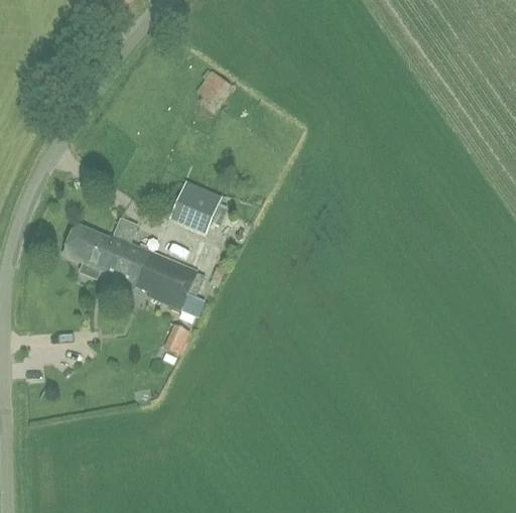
[(217,105),(230,85),(212,72),(198,91),(217,105)]
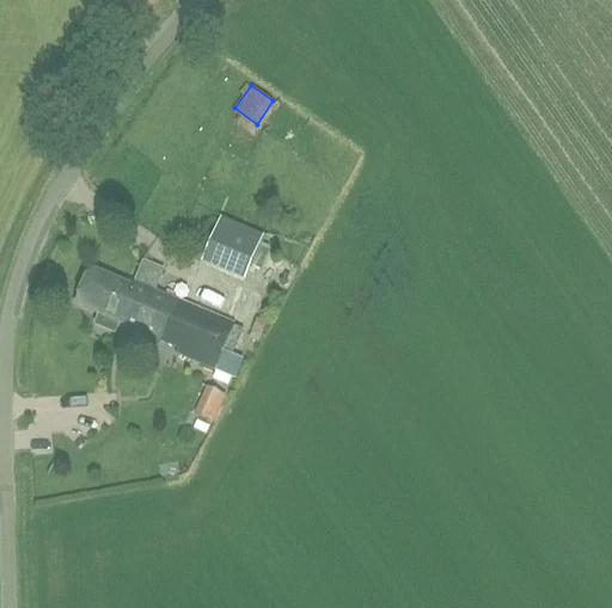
[(220,217),(203,255),(218,260),(236,220),(221,214),(220,217)]
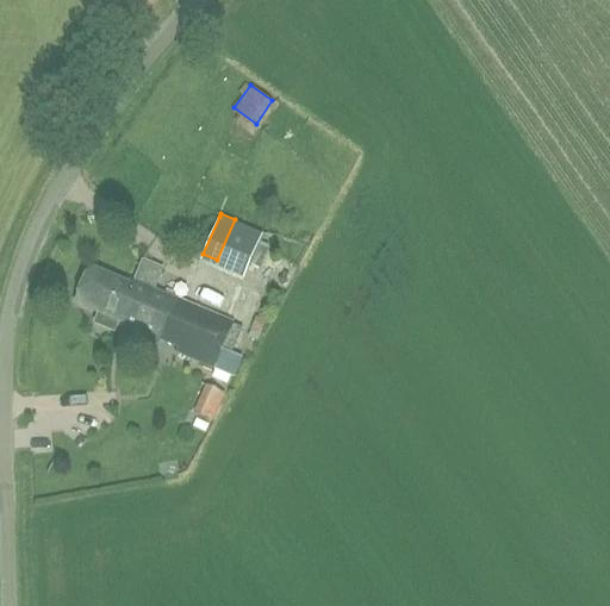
[(91,266),(76,300),(98,310),(92,323),(114,332),(118,323),(159,339),(161,335),(170,311),(175,298),(134,280),(132,283),(91,266)]
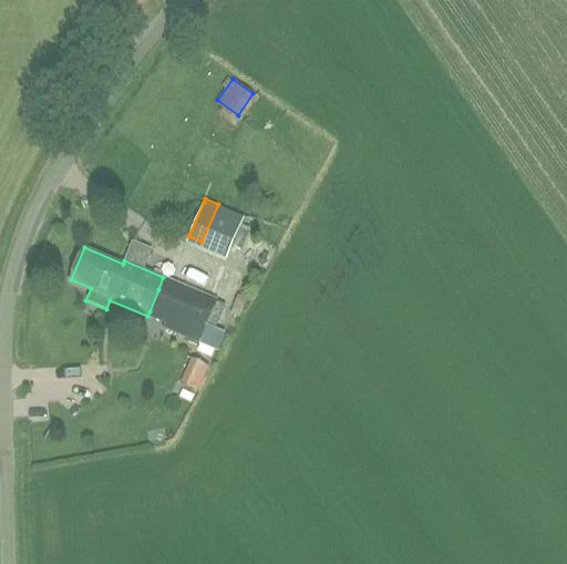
[(205,269),(204,283),(223,285),(224,272),(205,269)]
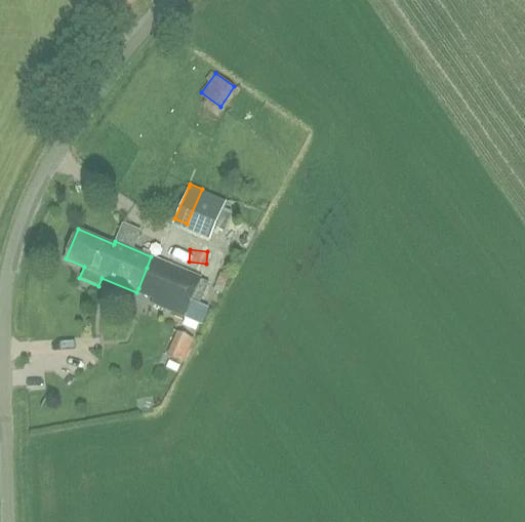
[(147,268),(138,288),(154,294),(152,298),(151,300),(185,315),(191,299),(200,277),(201,276),(152,255),(151,256),(147,268)]
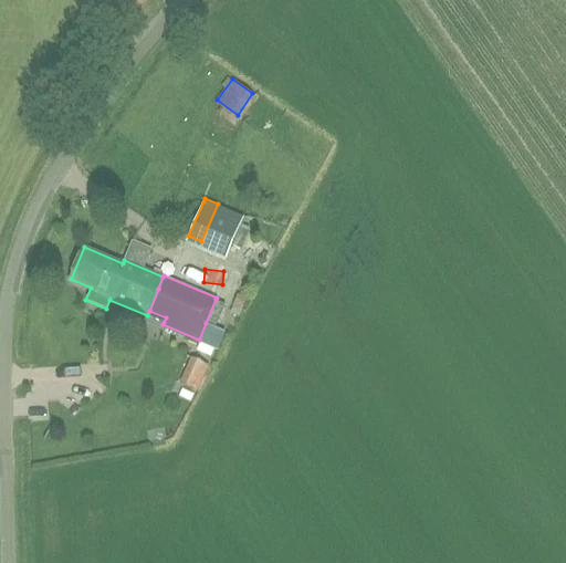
[(182,373),(198,382),(212,356),(197,347),(182,373)]
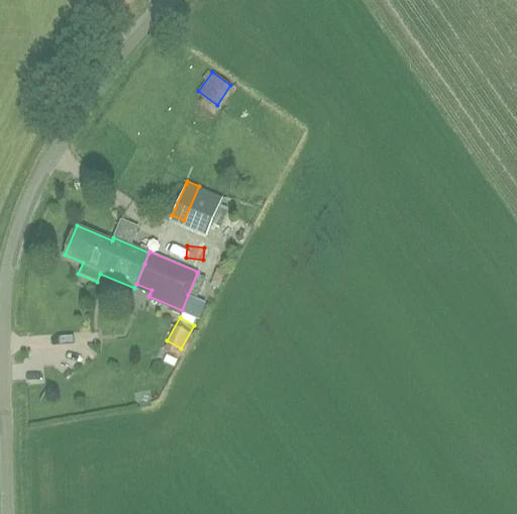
[(140,375),(140,383),(161,384),(161,375),(140,375)]
